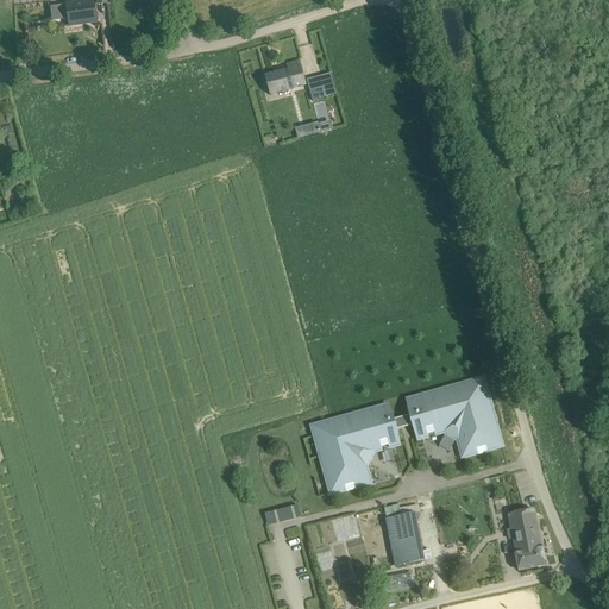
[(69,19),(69,26),(96,22),(94,2),(67,6),(67,7),(62,7),(60,10),(61,18),(63,19),(69,19)]
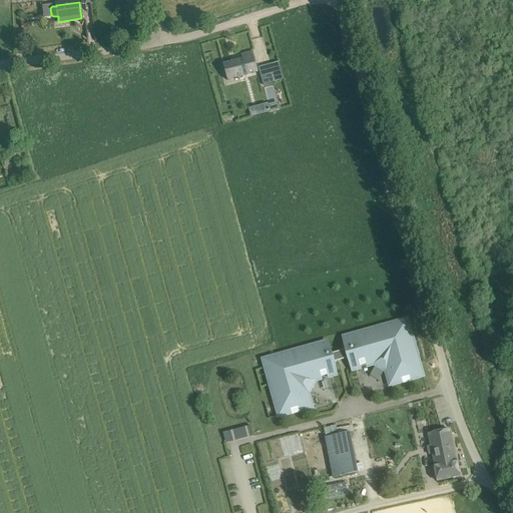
[(242,59),(223,64),(227,80),(258,72),(252,52),(240,55),(242,59)]
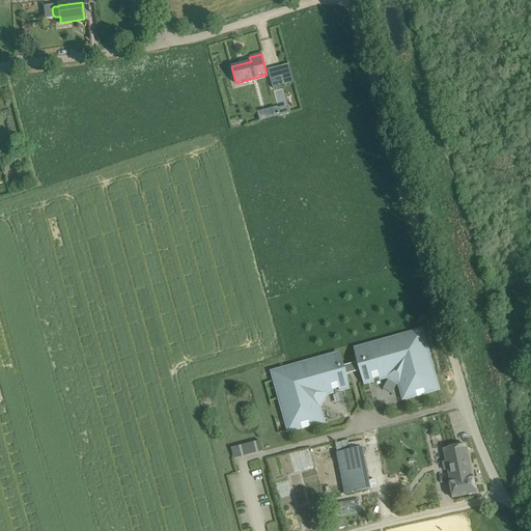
[(283,78),(271,81),(273,88),(284,85),(283,78)]
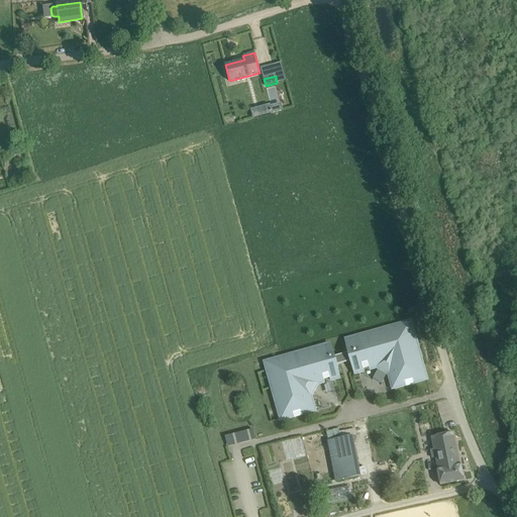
[(270,104),(251,109),(253,118),(273,113),(271,106),(270,104)]
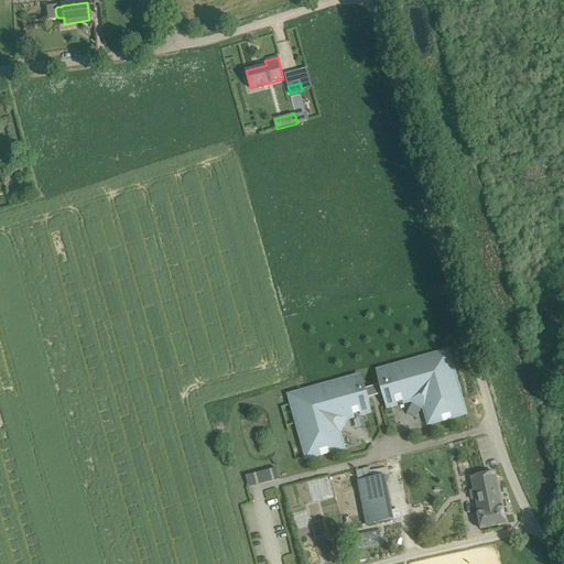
[(17,160),(10,162),(14,172),(21,169),(17,160)]
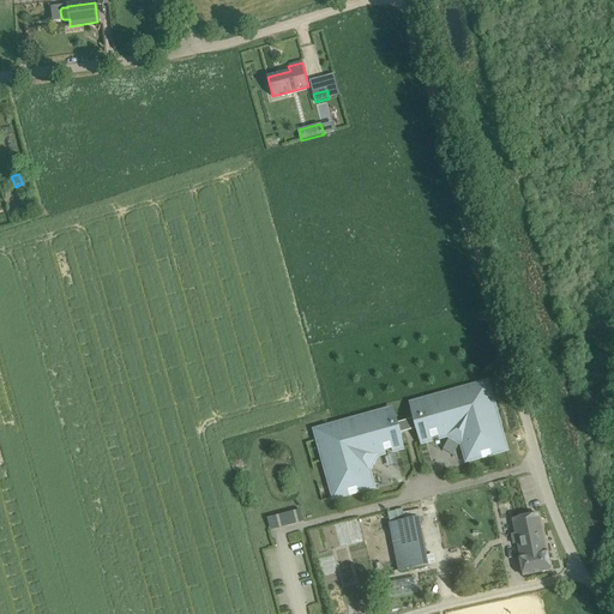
[(464,452),(467,461),(482,457),(482,459),(492,457),(491,455),(506,450),(487,383),(410,404),(414,419),(396,423),(392,409),(315,431),(333,498),(349,494),(349,497),(359,493),(359,492),(373,487),(371,479),(368,480),(366,470),(374,453),(391,450),(392,451),(403,449),(398,434),(417,428),(421,444),(432,440),(432,438),(447,433),(464,443),(467,452),(464,452)]
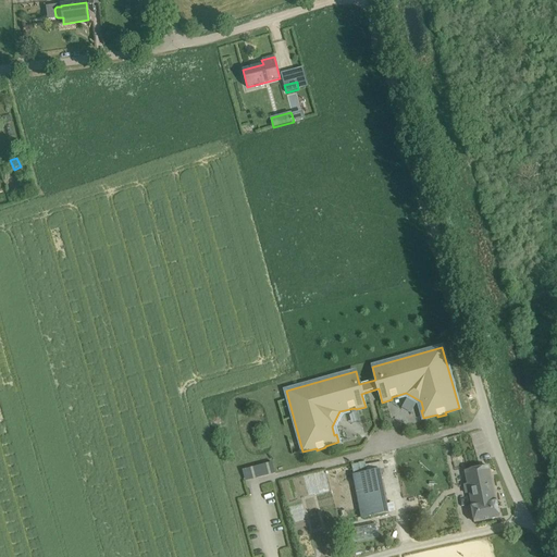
[(273,462),(247,470),(250,480),(259,478),(257,472),(265,470),(267,475),(275,473),(273,462)]
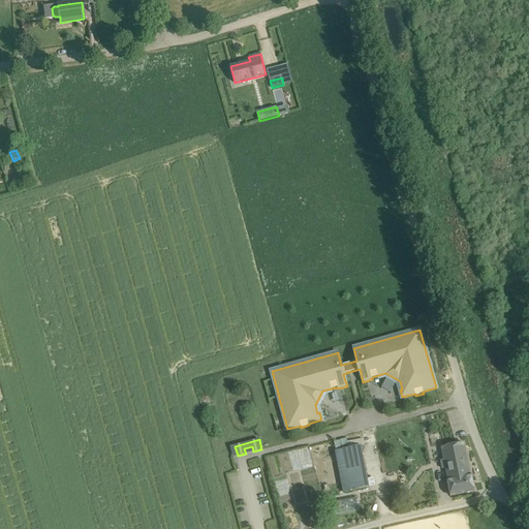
[(441,461),(442,469),(445,468),(448,479),(447,480),(450,497),(474,492),(470,475),(463,443),(441,447),(444,460),(441,461)]
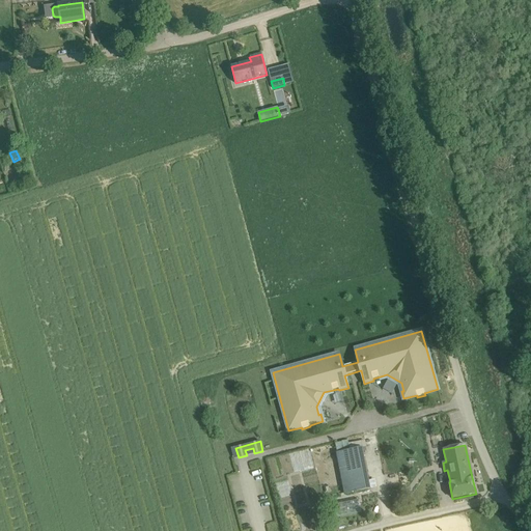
[(337,453),(345,494),(370,490),(362,448),(337,453)]
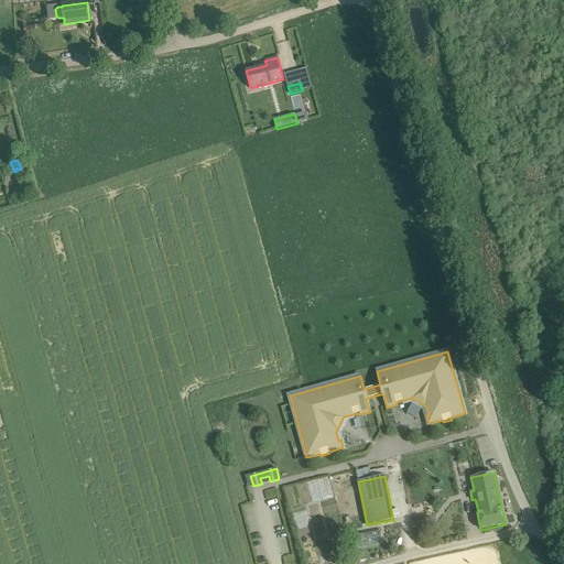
[(426,525),(416,528),(419,541),(429,539),(426,525)]
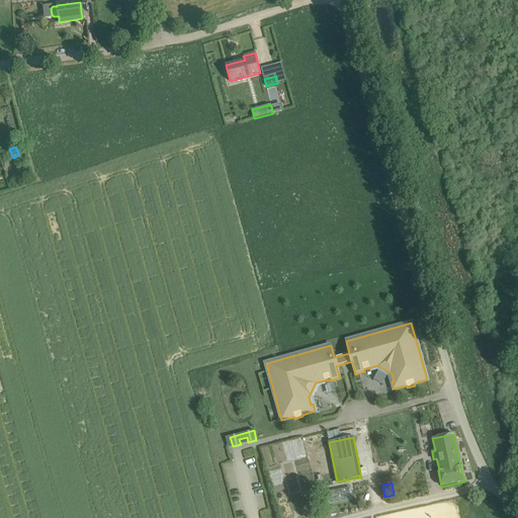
[(353,489),(334,490),(335,502),(353,501),(353,489)]
